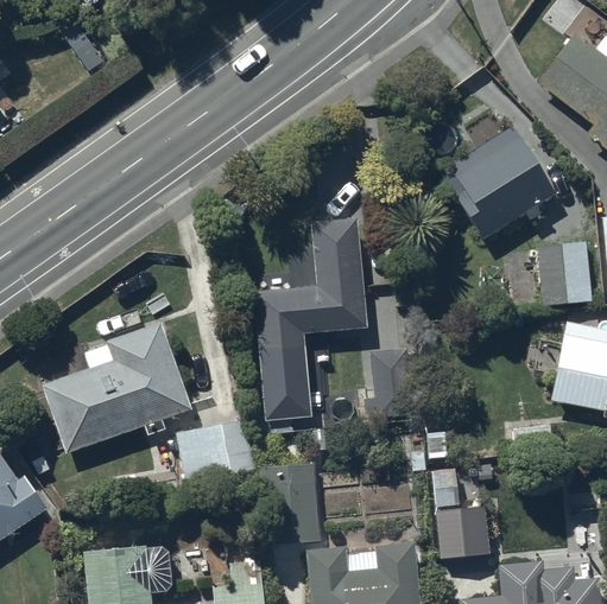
[(575,35),(537,83),(589,124),(582,133),(606,151),(606,36),(595,50),(575,35)]
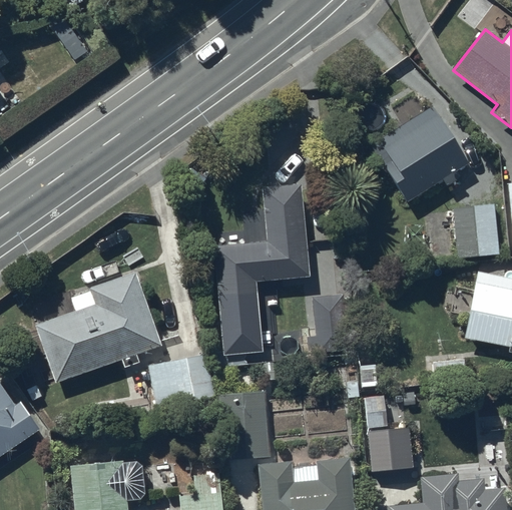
[(466,161),(431,107),(370,146),(406,201),(442,179),(446,186),(459,178),(453,169),(466,161)]
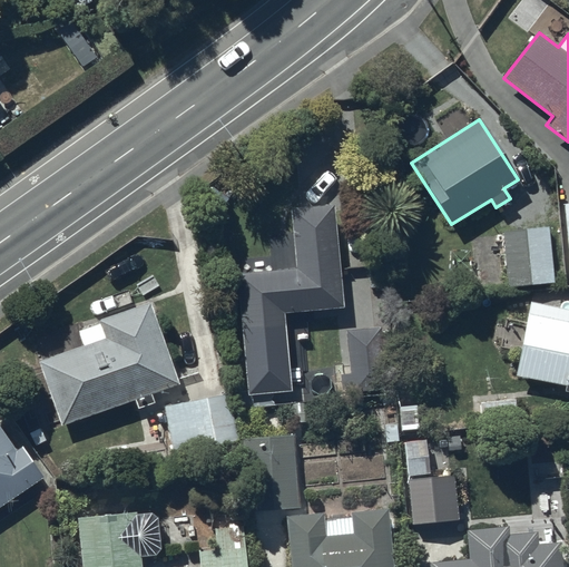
[(296,267),(237,272),(244,348),(288,344),(285,312),(296,311),(297,318),(310,316),(308,310),(342,306),(333,205),(291,208),(296,267)]
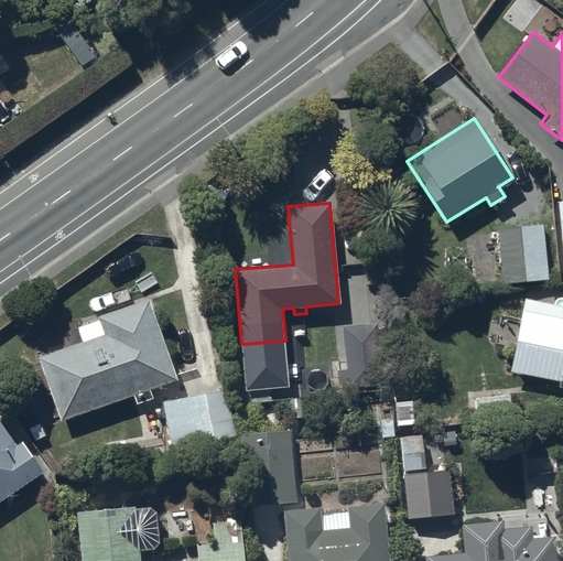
[(543,225),(499,228),(504,282),(548,278),(543,225)]
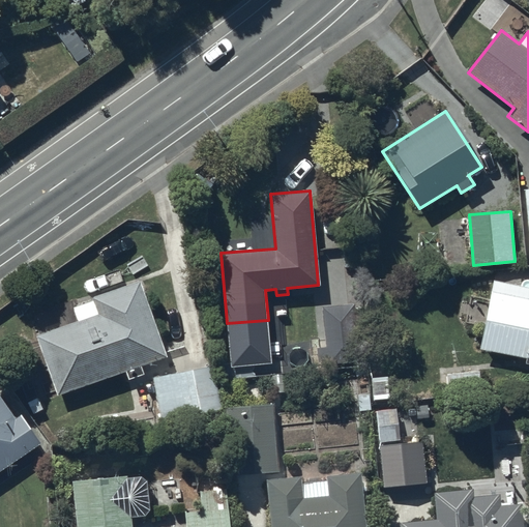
[(78,321),(36,335),(58,396),(126,372),(128,379),(144,374),(141,364),(165,356),(140,282),(91,298),(92,302),(74,309),(78,321)]
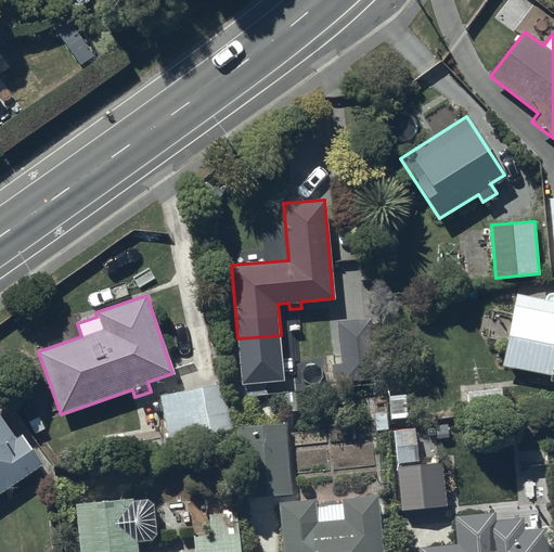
[(487,344),(504,347),(500,369),(551,379),(550,383),(553,384),(553,307),(516,300),(515,308),(512,308),(509,323),(491,320),(487,344)]
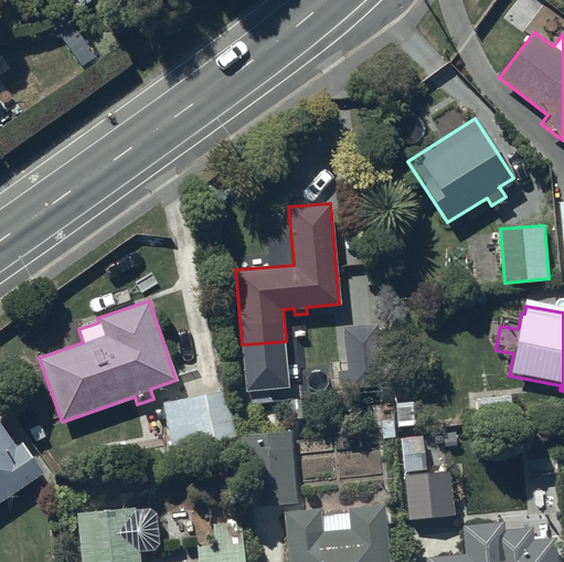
[(380,326),(343,327),(346,369),(340,370),(341,388),(349,386),(349,390),(383,388),(380,326)]
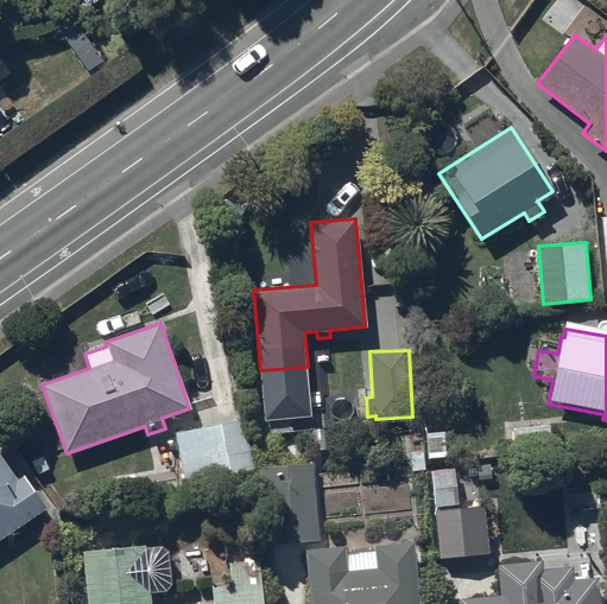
[(244,418),(176,432),(185,482),(253,468),(244,418)]
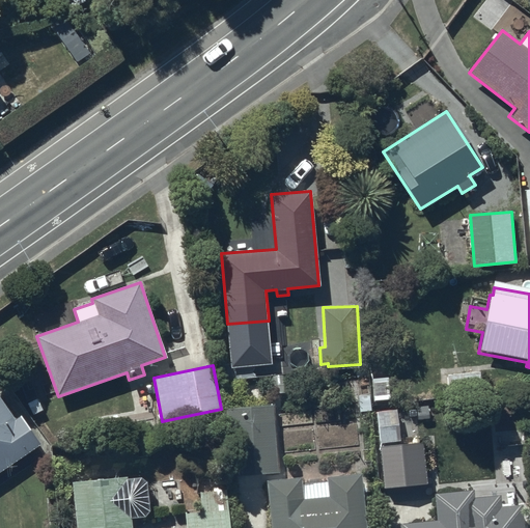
[(0,472),(40,444),(20,415),(15,419),(0,397),(0,472)]
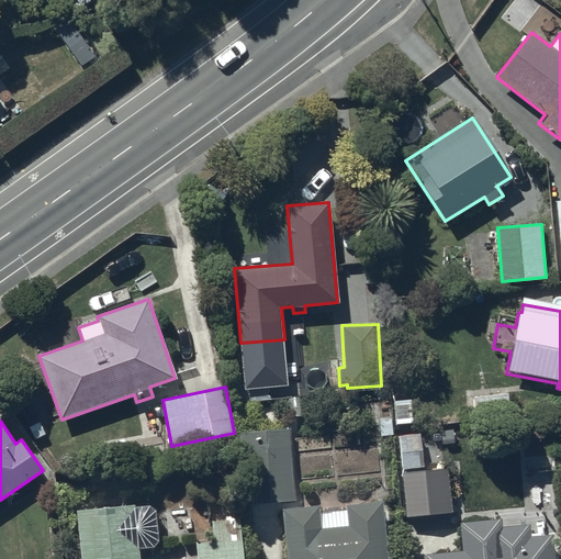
[(298,500),(292,428),(242,433),(247,504),(298,500)]
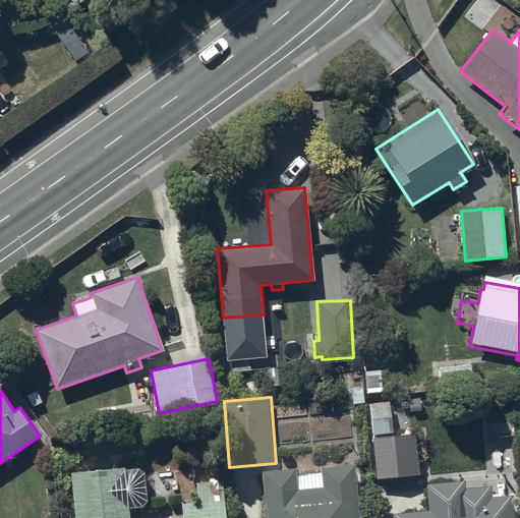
[(389,403),(369,404),(374,478),(419,476),(416,432),(391,434),(389,403)]
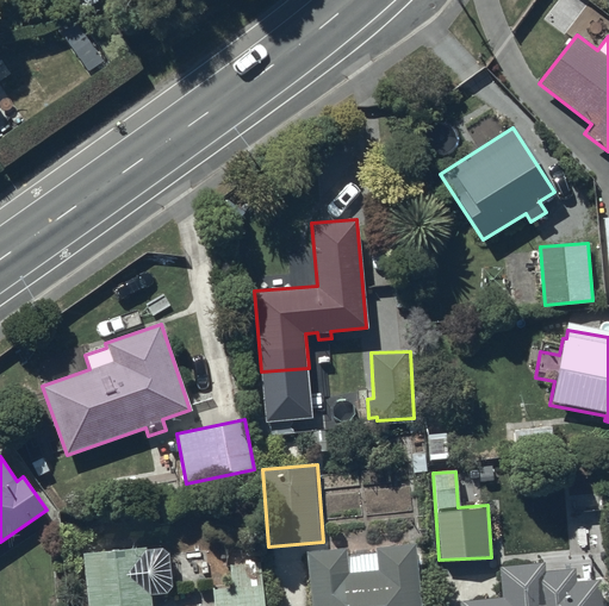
[(112,549),(88,550),(88,558),(82,558),(82,570),(87,570),(88,605),(157,605),(157,598),(178,597),(176,587),(185,587),(184,561),(172,561),(171,545),(138,547),(138,541),(112,542),(112,549)]
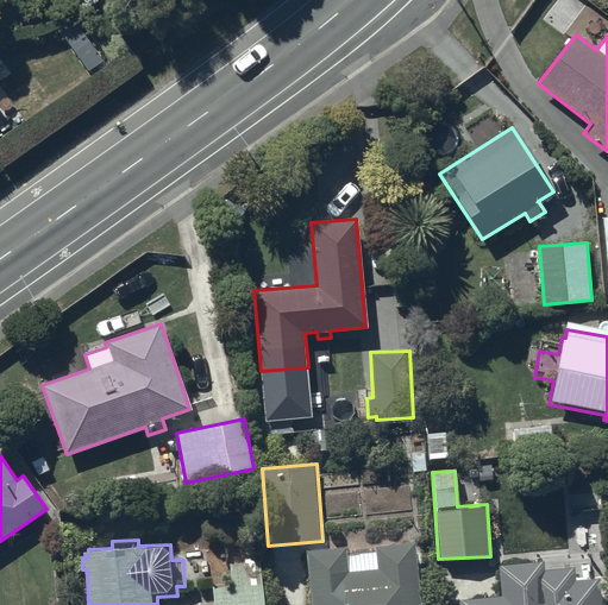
[(345,548),(307,550),(311,604),(420,604),(415,541),(375,544),(376,550),(345,553),(345,548)]
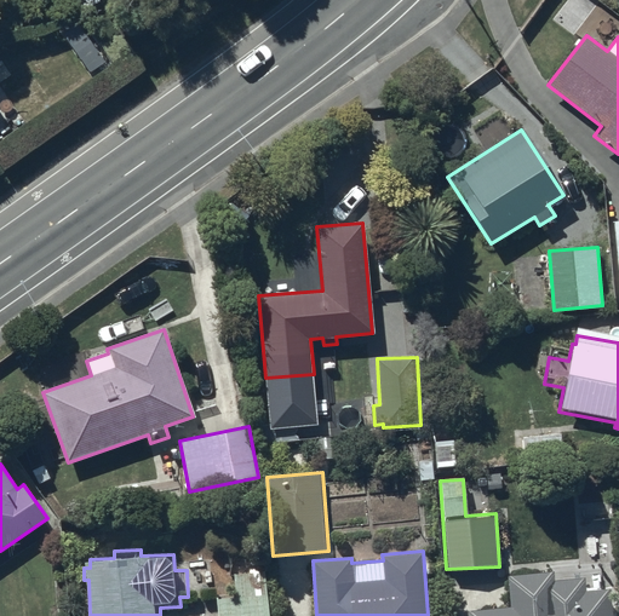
[(509,606),(466,609),(466,615),(612,615),(611,588),(586,589),(585,577),(555,580),(554,571),(508,575),(509,606)]
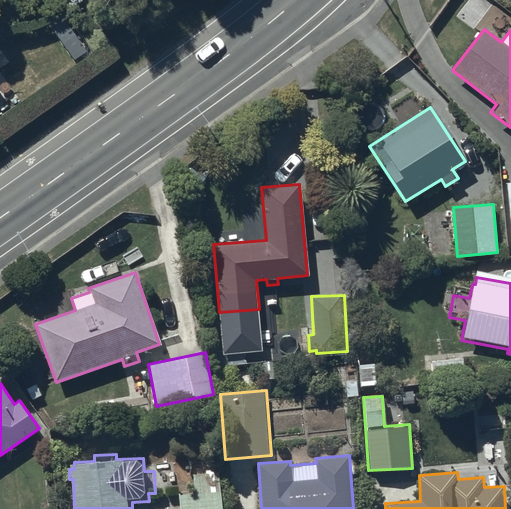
[(194,493),(177,494),(177,508),(219,508),(219,473),(194,473),(194,493)]
